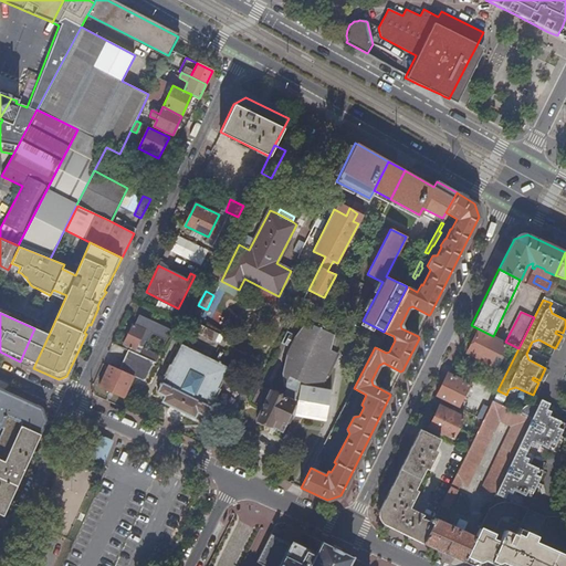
[(128,350),(154,362),(156,363),(159,356),(143,348),(146,341),(148,342),(153,333),(167,341),(171,331),(139,314),(135,325),(133,324),(124,344),(123,347),(128,350)]
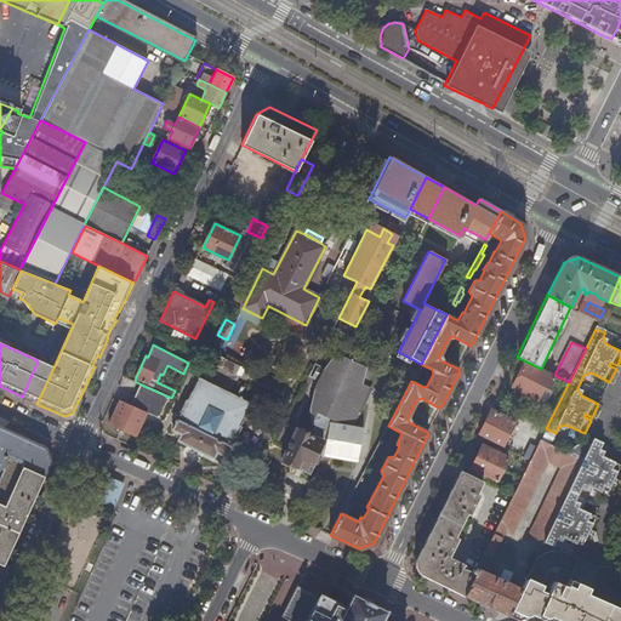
[(245,380),(249,371),(216,354),(212,353),(206,349),(203,359),(245,380)]
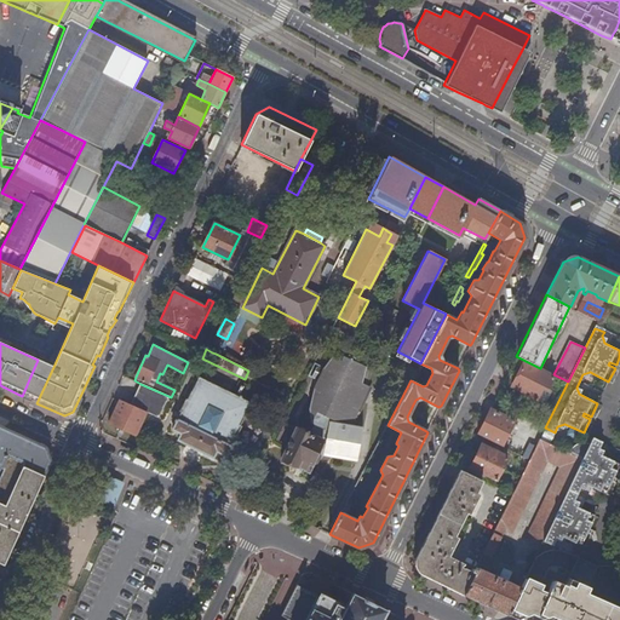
[(285,423),(276,440),(287,446),(282,459),(283,460),(281,463),(294,469),(297,466),(310,472),(314,464),(316,463),(320,457),(319,454),(316,453),(322,441),(331,445),(332,443),(333,445),(333,443),(337,448),(338,447),(339,447),(337,454),(359,458),(363,428),(354,425),(367,396),(365,395),(368,388),(365,384),(362,383),(367,367),(357,362),(360,359),(356,357),(355,359),(349,355),(349,354),(345,352),(344,356),(334,352),(323,368),(320,366),(315,368),(311,378),(317,380),(313,391),(309,408),(311,423),(315,425),(310,435),(285,423)]
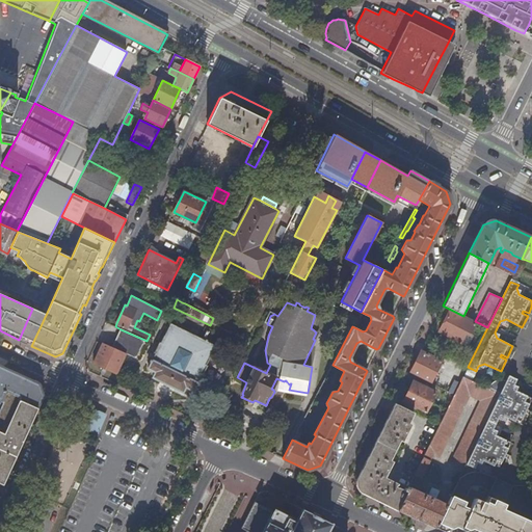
[(32,309),(19,340),(31,346),(46,315),(32,309)]
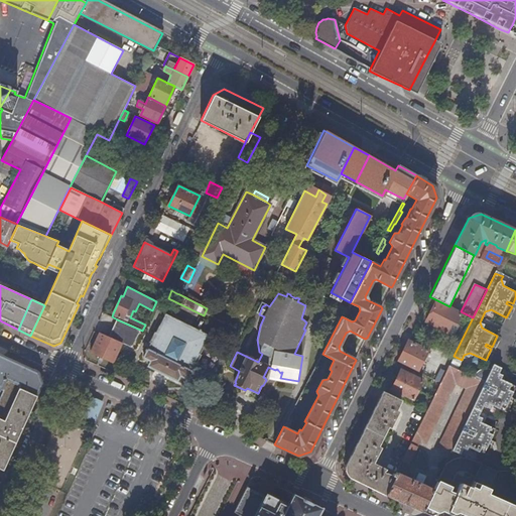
[(435,301),(425,321),(434,326),(432,329),(444,334),(452,323),(455,325),(461,313),(435,301)]
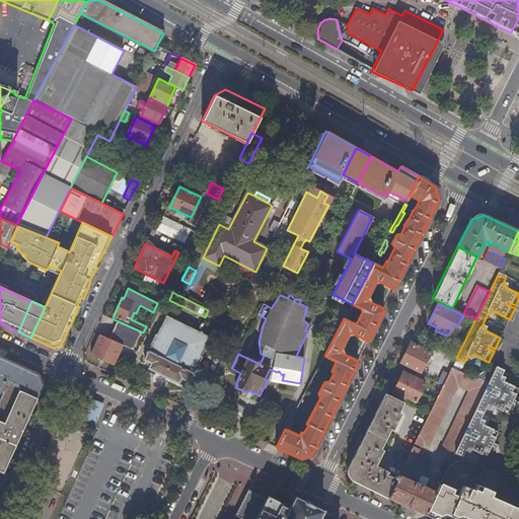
[(308,324),(308,323),(312,309),(307,307),(303,320),(305,321),(308,324)]
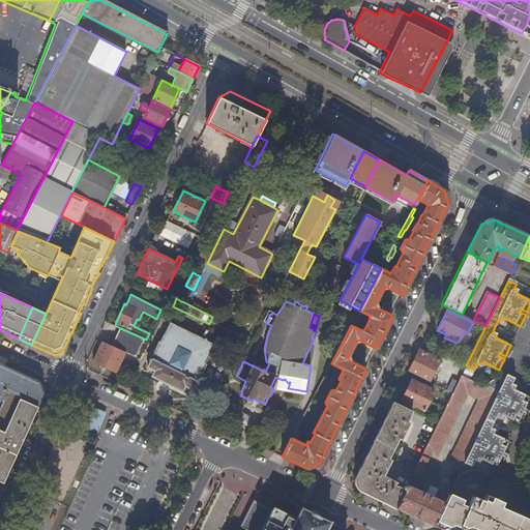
[(151,359),(147,366),(154,371),(152,375),(152,376),(181,390),(183,389),(185,385),(192,389),(196,381),(196,382),(200,375),(201,375),(206,364),(205,363),(208,356),(214,345),(195,335),(197,332),(190,329),(189,332),(188,331),(170,322),(164,334),(159,341),(158,341),(153,352),(154,352),(151,359)]
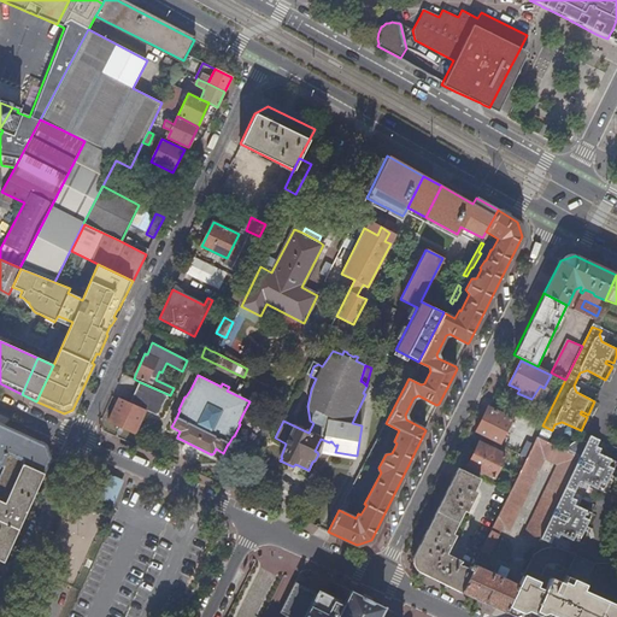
[(145,410),(158,416),(168,394),(140,382),(130,403),(119,398),(109,422),(134,433),(145,410)]
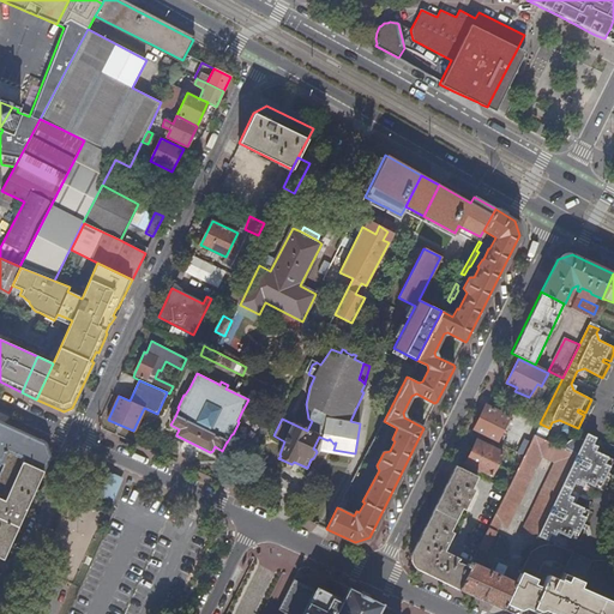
[(505,415),(509,408),(488,398),(473,431),(497,443),(509,416),(505,415)]
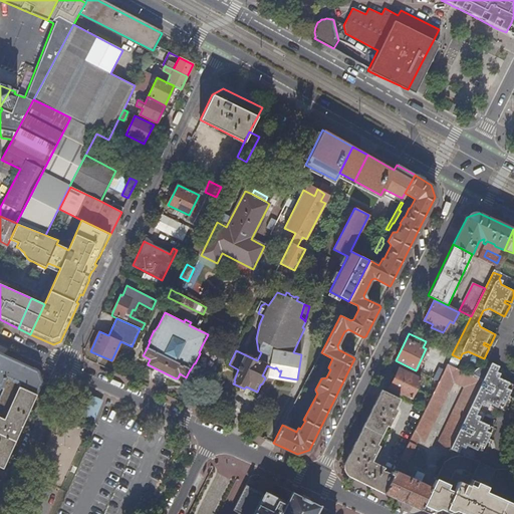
[(39,370),(0,352),(0,387),(1,388),(1,389),(2,392),(3,392),(0,398),(0,466),(3,468),(42,382),(43,382),(39,370)]
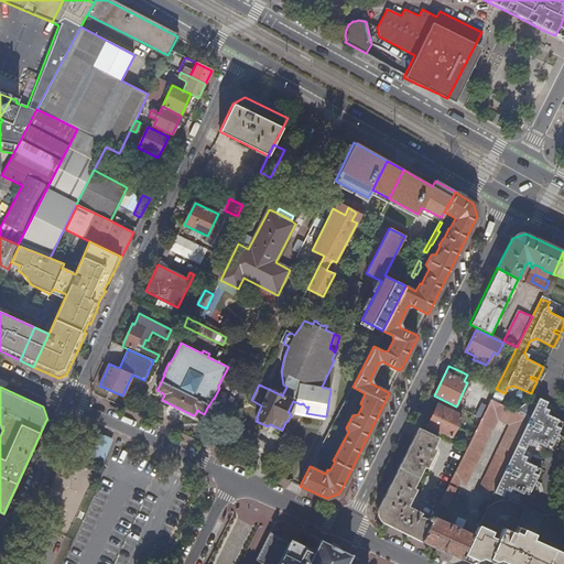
[(517,410),(517,412),(530,418),(495,490),(503,495),(506,491),(512,488),(528,497),(534,485),(537,486),(539,481),(535,480),(541,468),(525,461),(522,455),(528,443),(534,441),(551,448),(556,436),(560,438),(561,434),(557,433),(563,421),(548,413),(545,408),(548,401),(540,398),(537,403),(533,403),(530,402),(527,402),(524,403),(520,407),(517,410)]
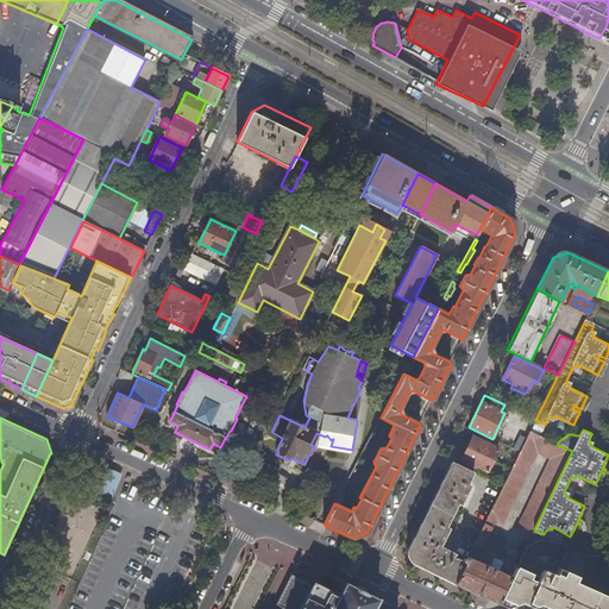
[(558,445),(529,432),(520,452),(510,469),(491,509),(497,518),(502,523),(537,452),(550,459),(516,531),(531,538),(533,532),(534,529),(572,451),(558,445)]
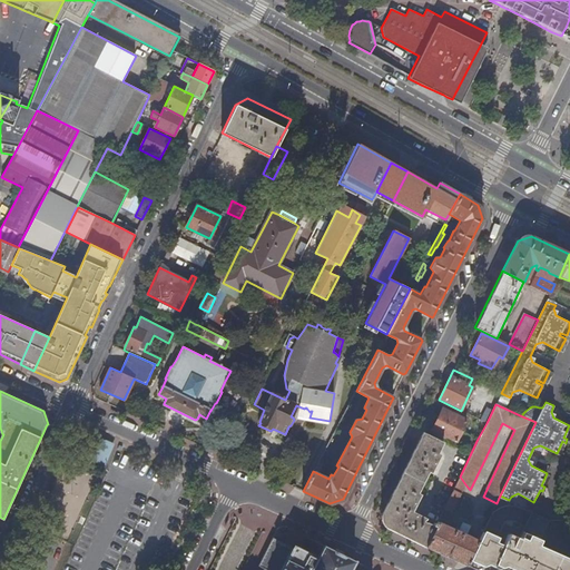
[(436,419),(461,431),(467,421),(442,408),(436,419)]
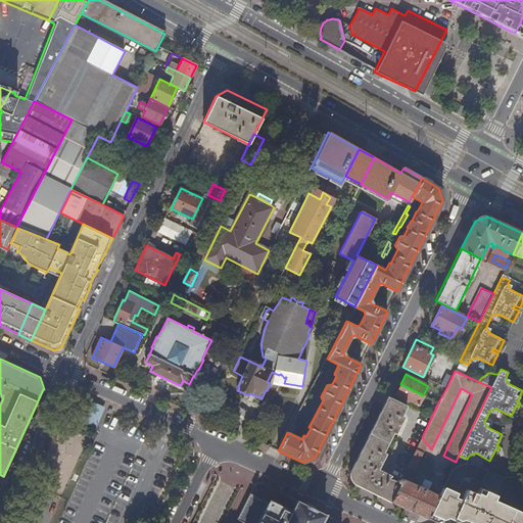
[(418,406),(423,395),(400,384),(395,393),(418,406)]
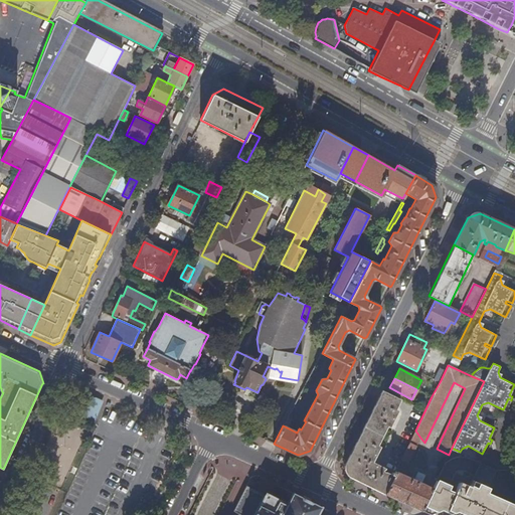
[(436,388),(439,381),(431,378),(427,384),(436,388)]
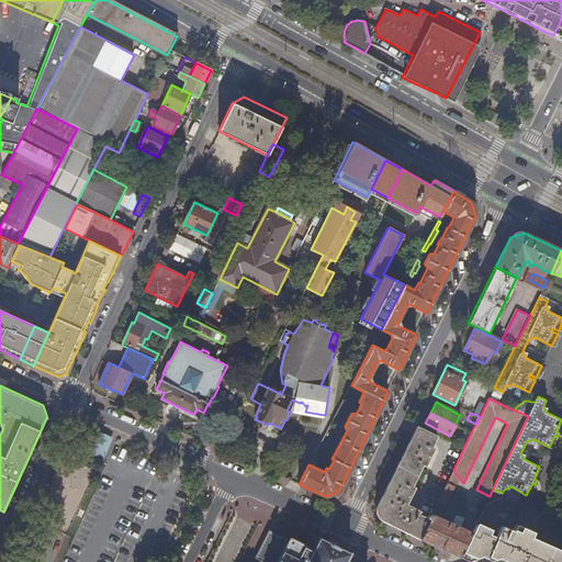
[(91,423),(89,426),(112,436),(113,434),(91,423)]
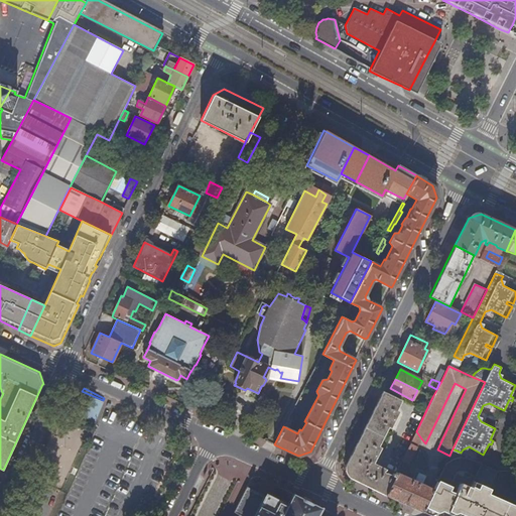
[(396,410),(401,400),(383,391),(346,465),(350,477),(382,494),(385,495),(395,475),(392,474),(391,476),(384,472),(385,470),(375,465),(378,459),(376,457),(380,448),(378,447),(388,426),(391,427),(398,412),(396,410)]
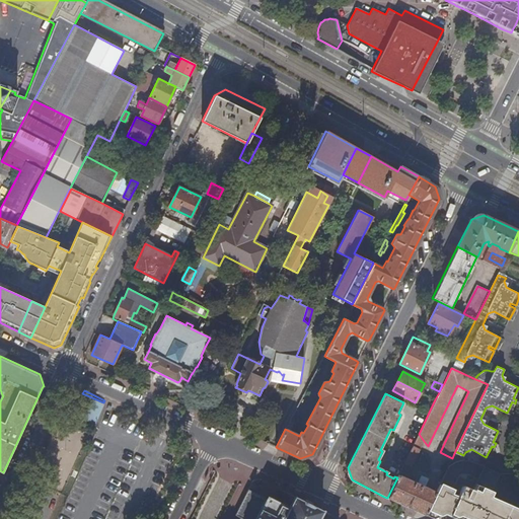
[(424,441),(419,434),(413,446),(420,449),(424,441)]
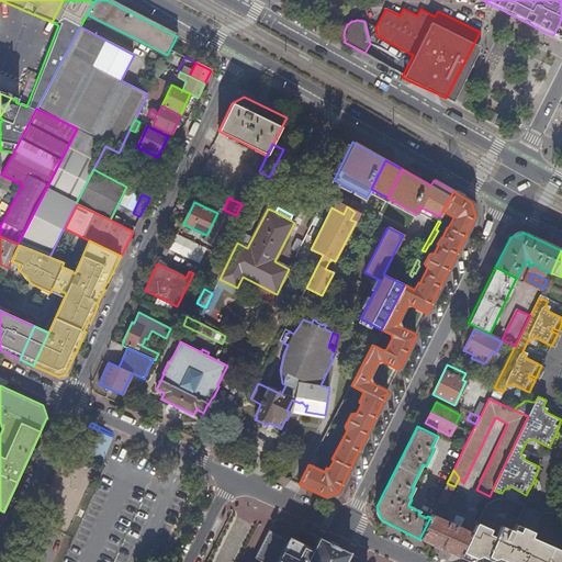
[(454,486),(447,483),(437,502),(445,506),(454,486)]
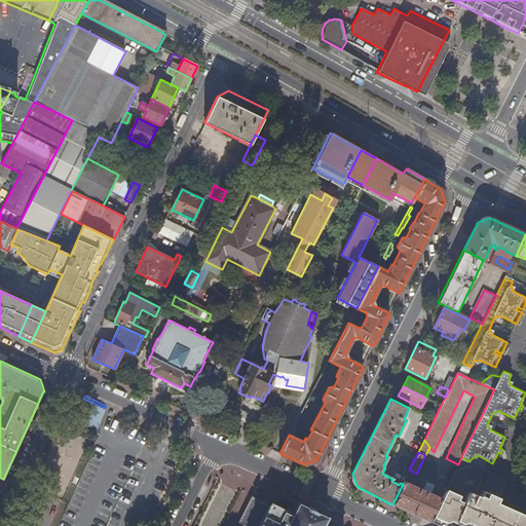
[(404,482),(403,484),(392,504),(430,522),(442,498),(430,494),(435,486),(426,482),(423,490),(404,482)]
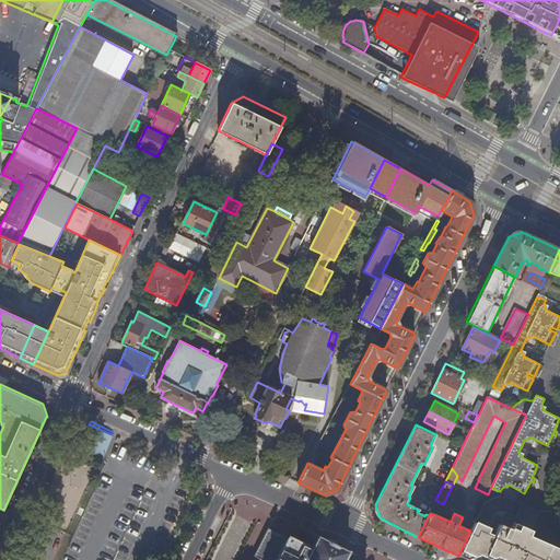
[(559,559),(559,549),(555,547),(553,549),(547,545),(548,544),(540,539),(539,541),(536,540),(537,538),(532,536),(532,538),(528,537),(532,529),(520,525),(517,529),(512,527),(511,529),(503,526),(502,525),(501,525),(499,526),(499,527),(497,531),(479,523),(478,524),(475,522),(470,531),(458,556),(467,559),(480,555),(490,559),(496,557),(497,559),(559,559)]
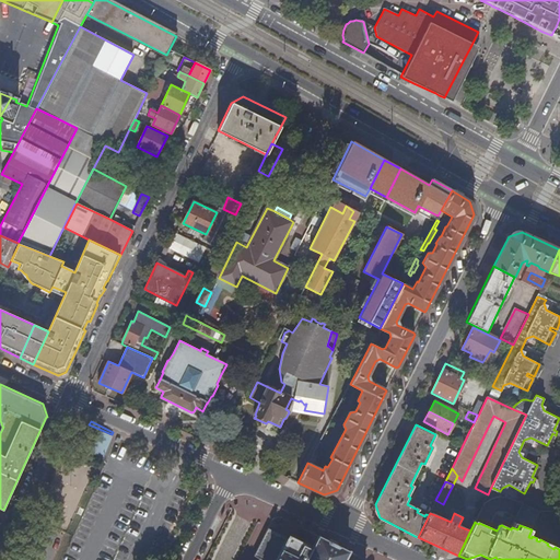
[(268,528),(254,556),(261,559),(343,559),(349,551),(317,536),(312,548),(289,536),(288,538),(268,528)]
